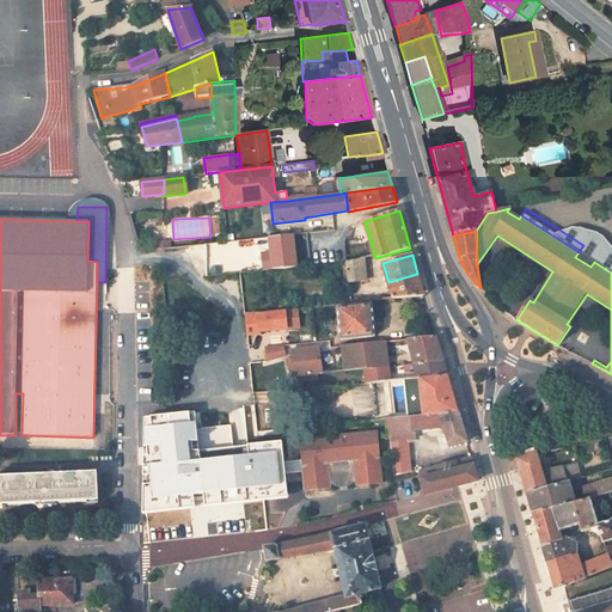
[(594,262),(611,273),(611,263),(599,255),(594,262)]
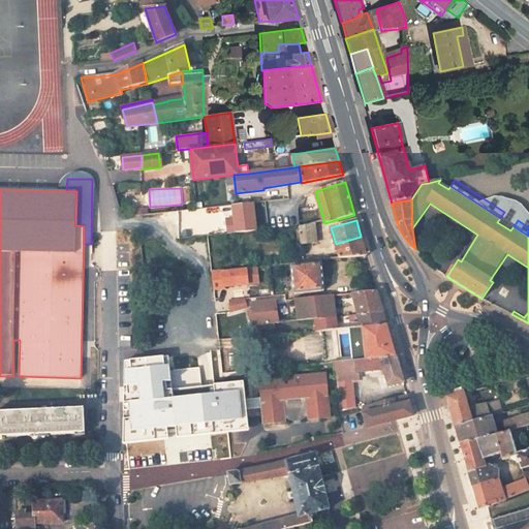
[(315,222),(300,226),(301,235),(316,232),(315,222)]
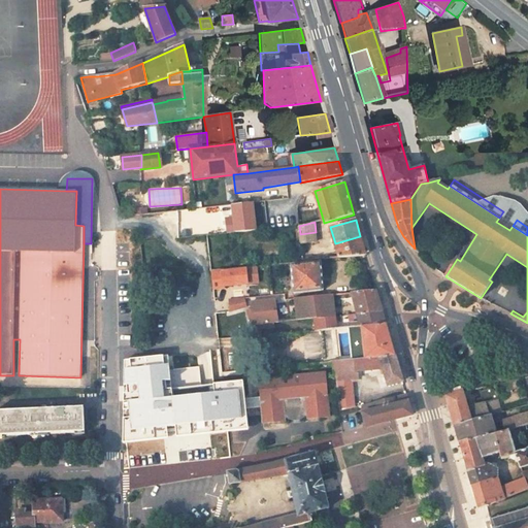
[(300,234),(301,243),(317,242),(316,232),(300,234)]
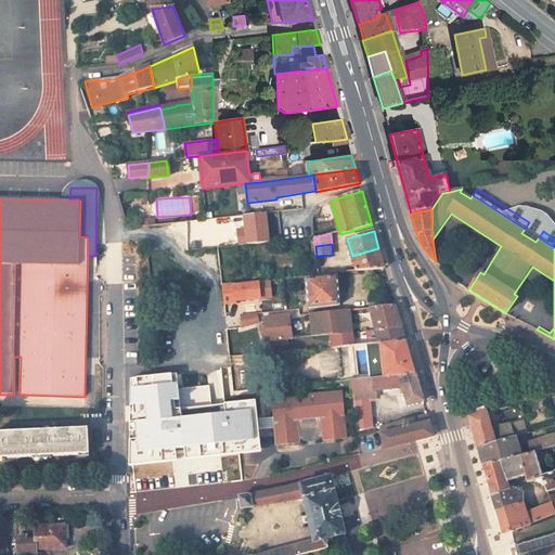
[(352,256),(357,271),(385,269),(378,248),(352,256)]
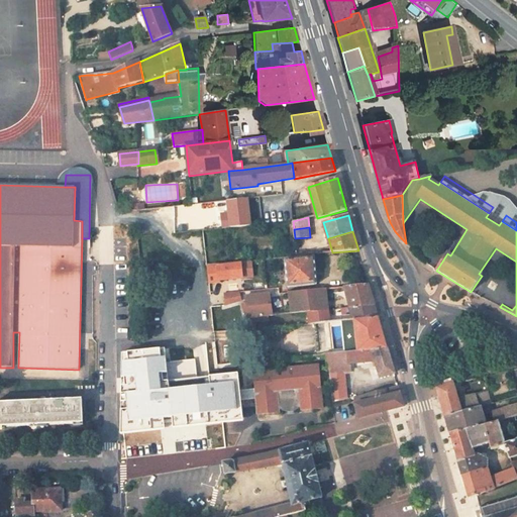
[(286,260),(288,287),(317,284),(314,257),(286,260)]
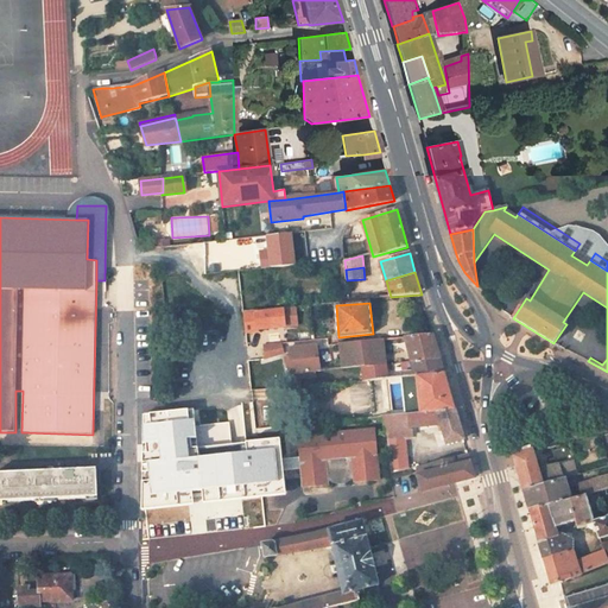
[(286,308),(246,311),(247,333),(260,331),(260,330),(287,327),(286,308)]
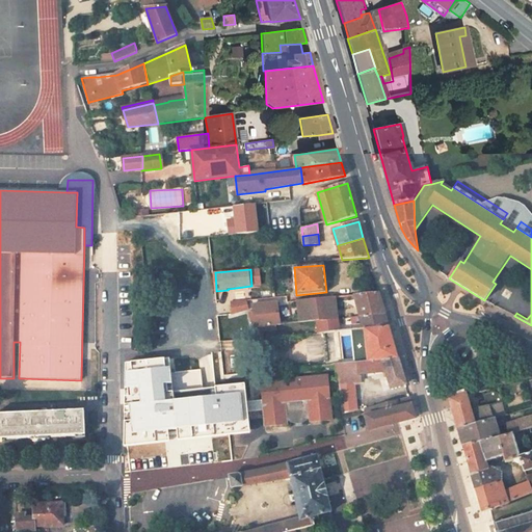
[(384,314),(378,293),(354,295),(361,317),(384,314)]
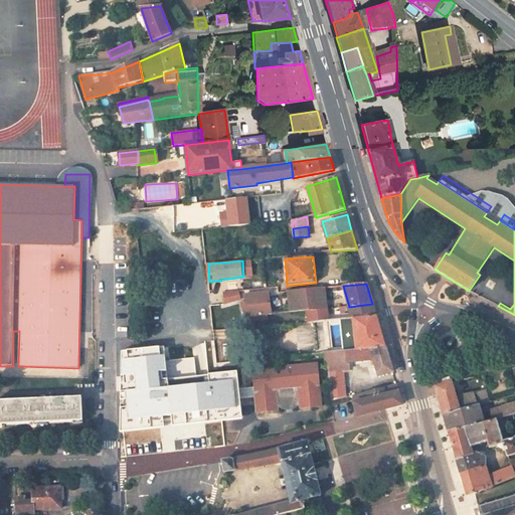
[(327,309),(325,288),(289,291),(291,312),(307,310),(311,310),(311,311),(327,309)]
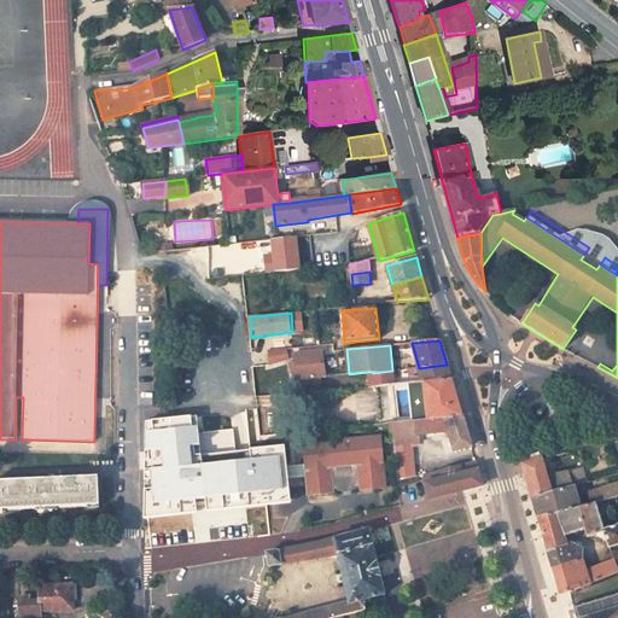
[(287,363),(286,349),(268,351),(269,366),(287,363)]
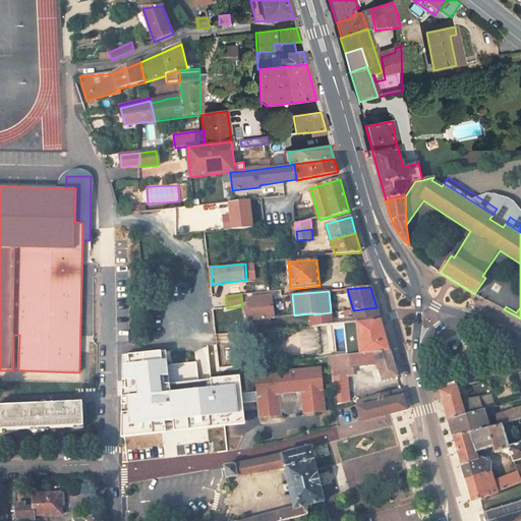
[(251,319),(252,321),(269,319),(274,317),(271,296),(247,298),(249,305),(251,319)]
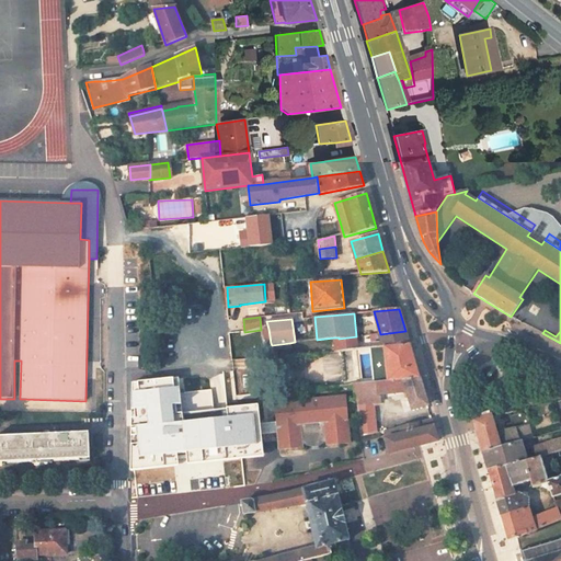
[(371,335),(373,348),(410,345),(405,331),(380,334),(371,335)]
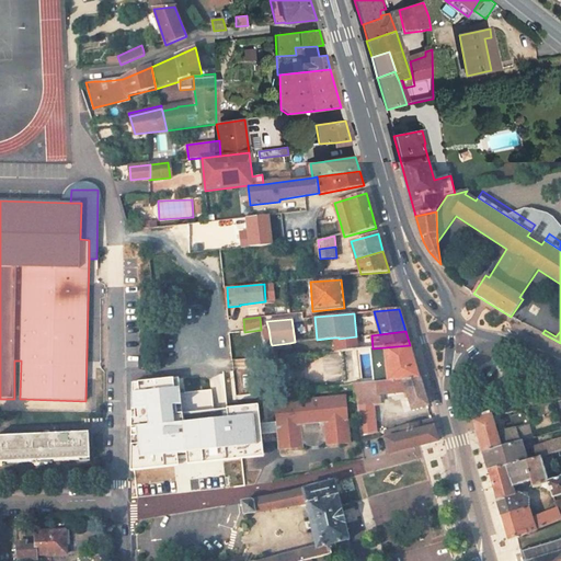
[(340,351),(358,350),(356,336),(339,339),(339,338),(334,338),(336,352),(340,351)]
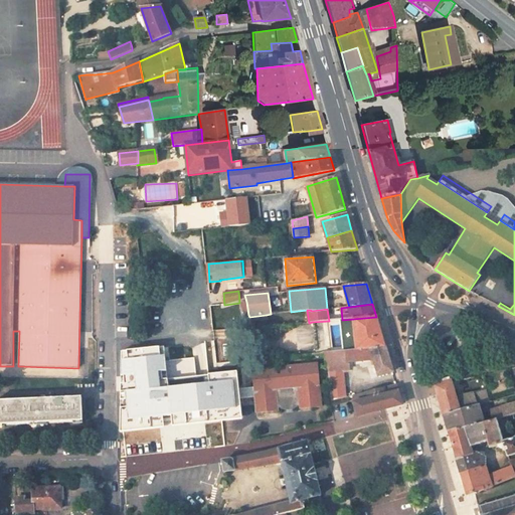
[(312,322),(317,354),(326,353),(385,347),(376,317),(342,320),(329,321),(312,322)]
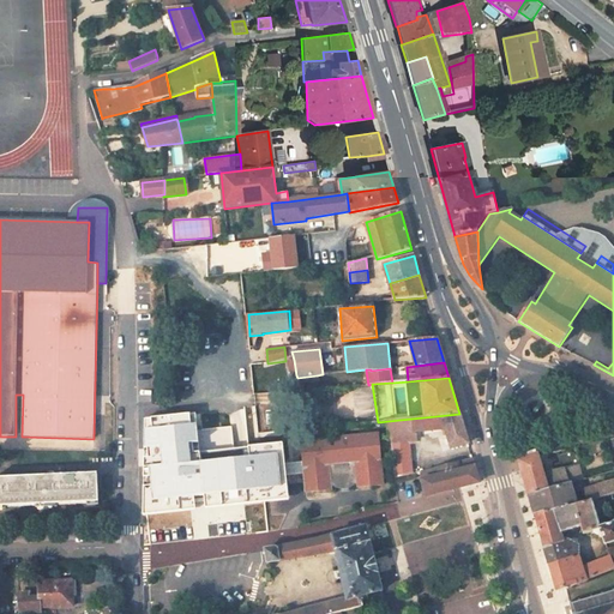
[(145,429),(144,439),(143,510),(265,497),(260,446),(200,451),(199,439),(198,429),(197,413),(145,417),(145,429)]
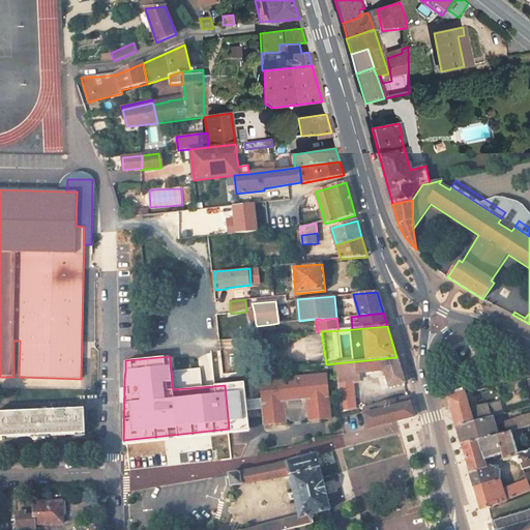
[(335,363),(336,371),(337,379),(342,413),(356,409),(353,385),(353,381),(359,380),(359,379),(359,374),(384,371),(387,379),(389,388),(404,384),(403,379),(401,371),(396,357),(335,363)]
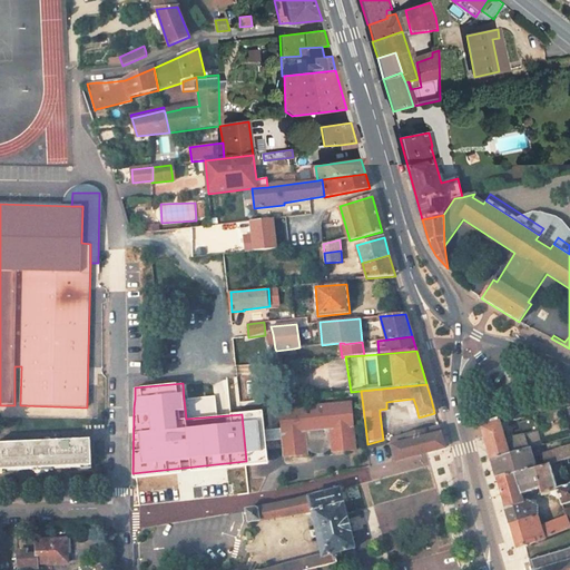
[(352,408),(352,403),(303,408),(279,410),(281,425),(282,436),(284,457),(307,454),(307,450),(332,448),(332,452),(356,450),(352,408)]
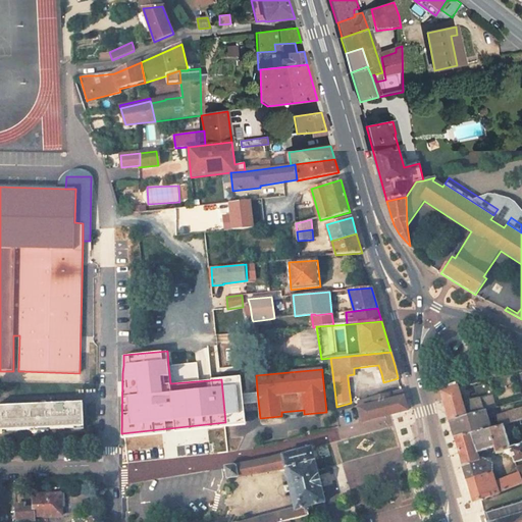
[(241,377),(221,379),(225,422),(245,420),(243,402),(242,392),(241,377)]
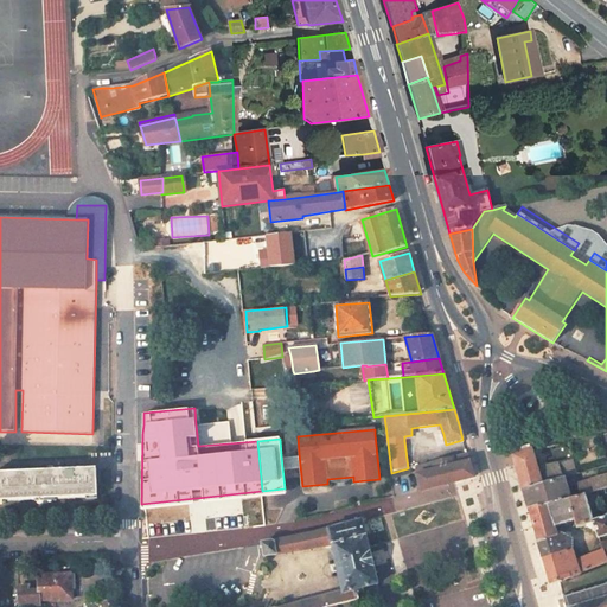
[(513,457),(523,490),(563,478),(575,474),(572,461),(537,471),(531,451),(513,457)]
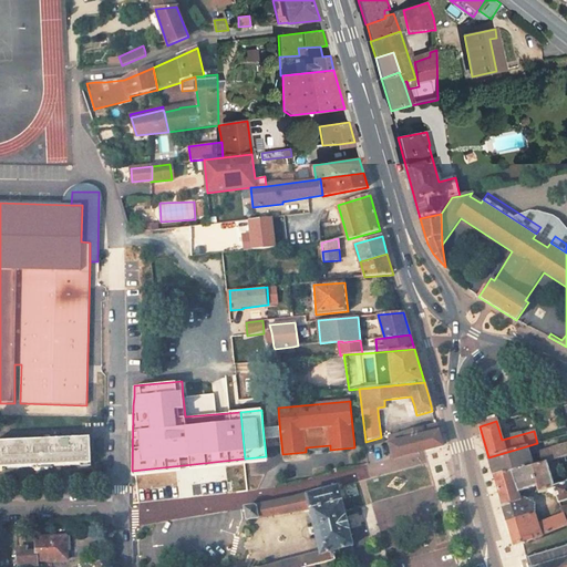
[(279,423),(263,425),(264,436),(280,434),(279,423)]
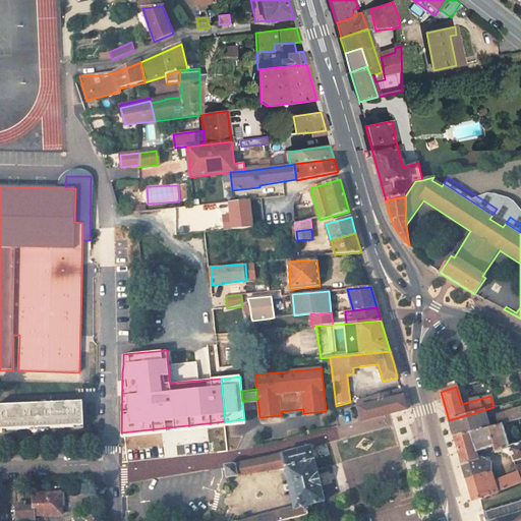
[(359,407),(363,420),(407,410),(401,389),(360,399),(363,406),(359,407)]
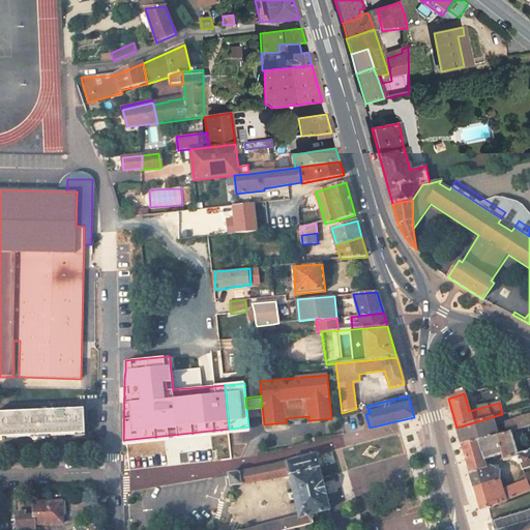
[(85,409),(0,413),(0,438),(85,435),(85,409)]
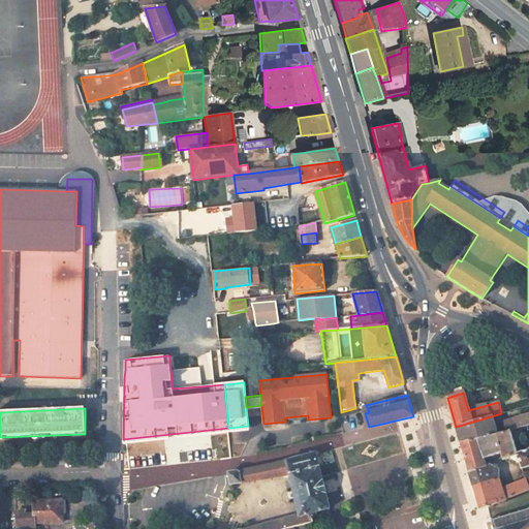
[(517,429),(528,425),(528,414),(515,419),(517,429)]
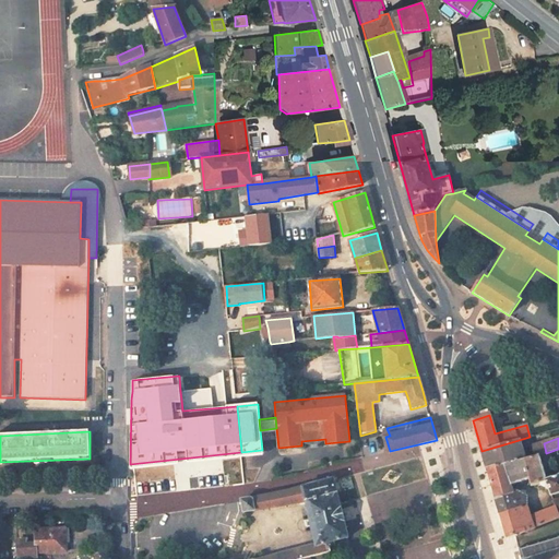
[(482,451),(487,470),(524,460),(519,440),(482,451)]
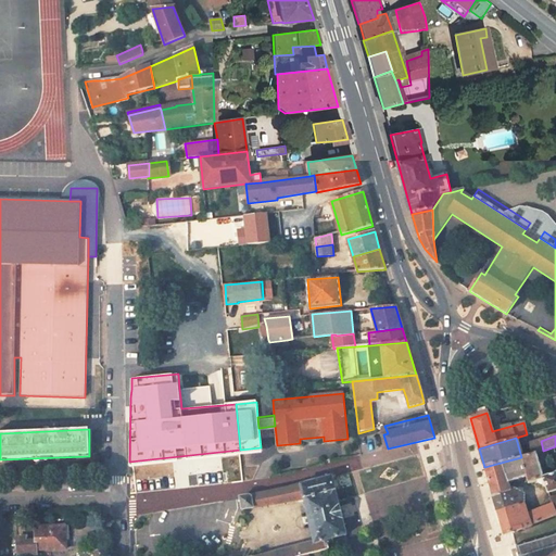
[(532,454),(542,451),(543,451),(541,441),(529,444),(532,454)]
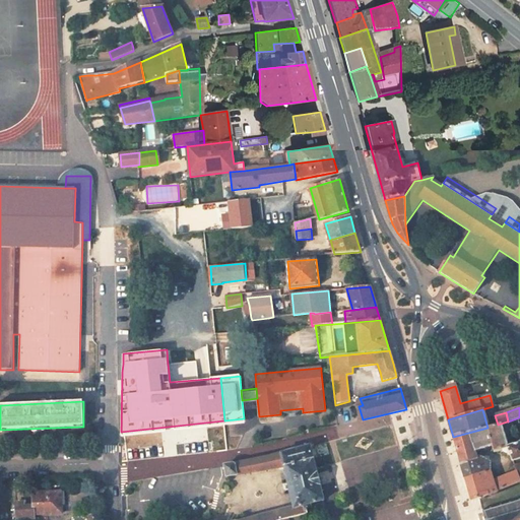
[(453,437),(460,463),(476,458),(474,453),(492,447),(494,453),(507,449),(512,462),(519,458),(519,442),(514,445),(507,421),(498,425),(488,428),(453,437)]
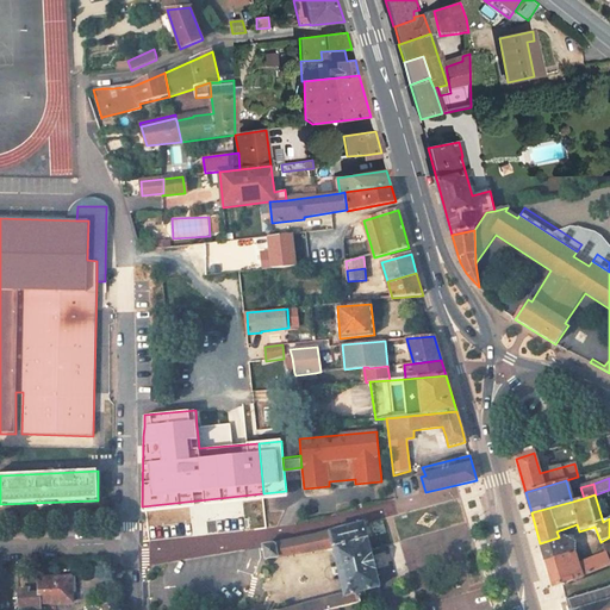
[(273,545),(263,546),(266,560),(284,558),(334,548),(338,566),(334,567),(336,577),(341,576),(344,595),(286,609),(337,609),(338,609),(362,602),(361,598),(367,597),(365,591),(380,587),(375,571),(377,570),(375,567),(379,567),(379,566),(378,559),(373,559),(373,555),(372,555),(368,539),(368,537),(365,523),(324,534),(309,537),(290,541),(288,543),(277,546),(273,545)]
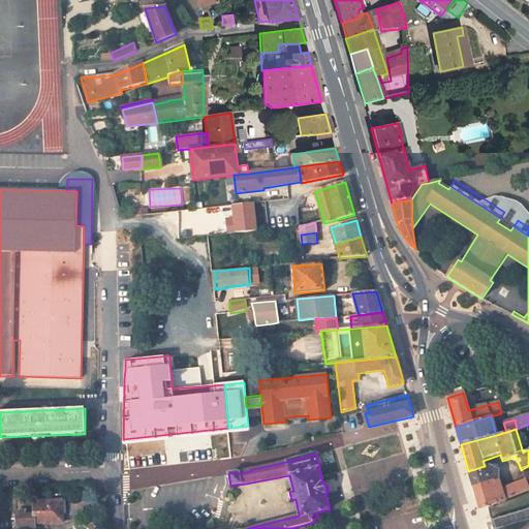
[(371,486),(400,483),(398,473),(409,472),(407,457),(367,462),(369,481),(370,481),(371,486)]
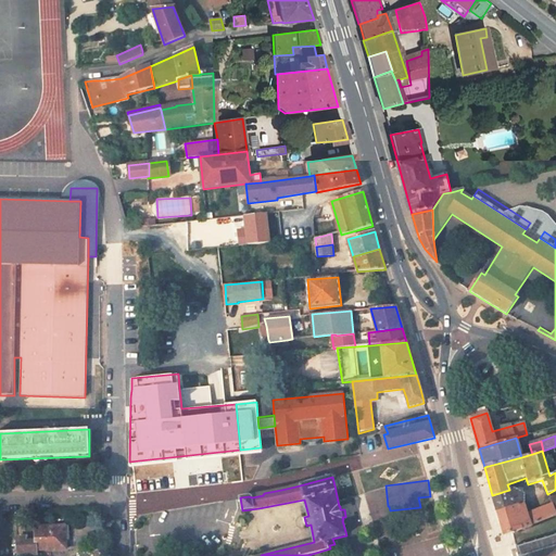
[(492,495),(496,513),(523,504),(523,494),(515,490),(510,490),(509,490),(492,495)]
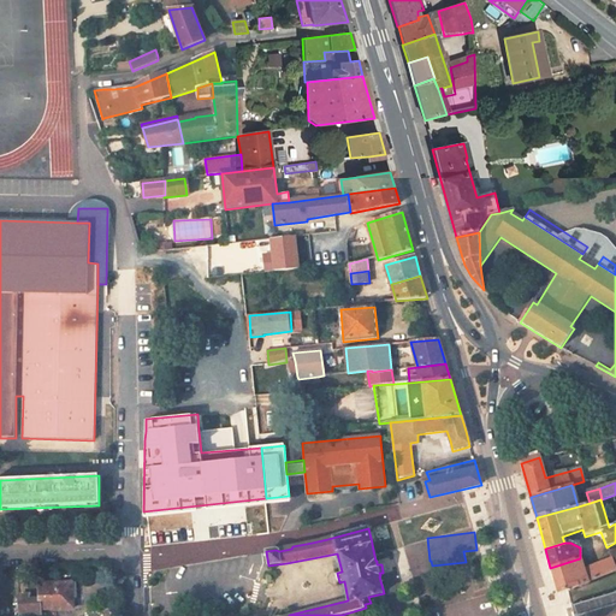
[(558,593),(588,582),(615,572),(615,568),(612,560),(611,560),(584,570),(580,558),(550,568),(558,593)]
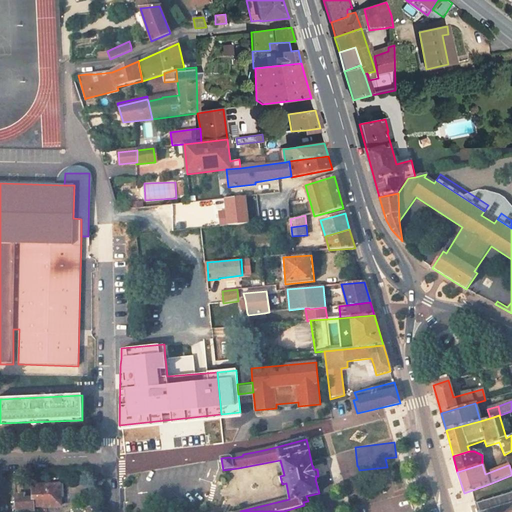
[(15,495),(16,511),(33,510),(33,506),(61,505),(60,484),(32,485),(33,498),(24,498),(24,494),(15,495)]
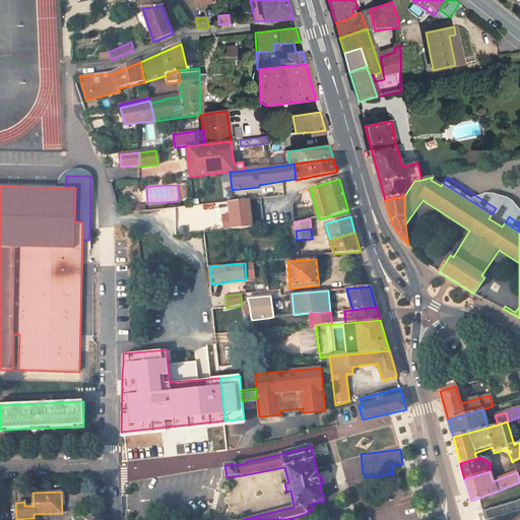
[(519,519),(519,499),(518,500),(519,502),(512,504),(511,502),(509,502),(509,505),(502,507),(502,505),(500,505),(500,508),(492,510),(491,507),(489,508),(490,511),(484,512),(483,510),(481,510),(484,519),(519,519)]
